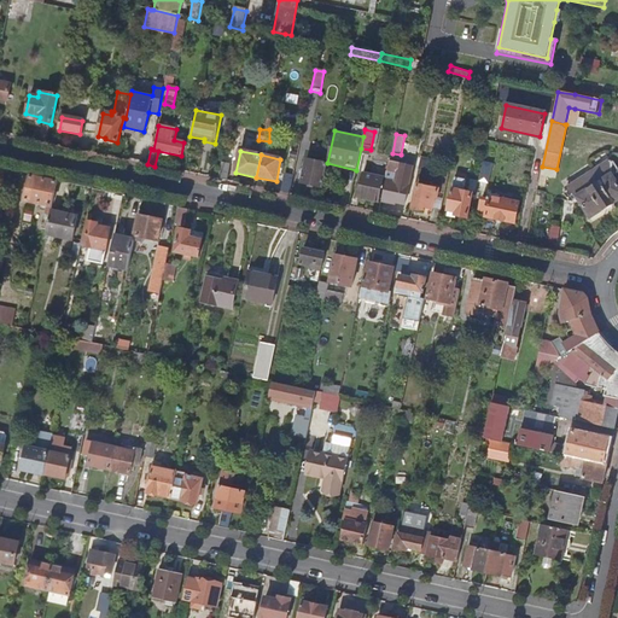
[(322,188),(327,165),(305,161),(301,184),(322,188)]
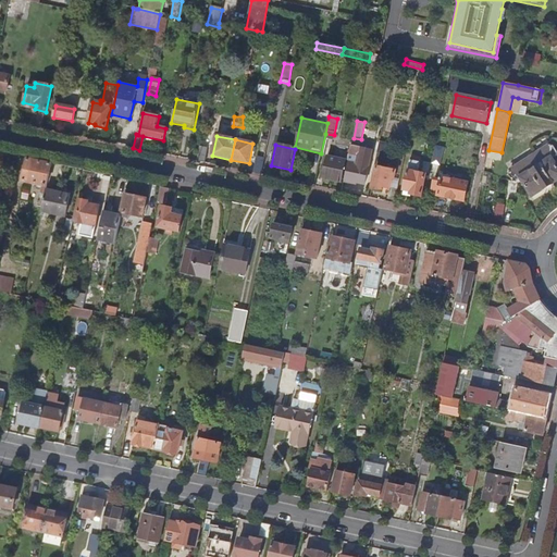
[(364,184),(368,168),(357,165),(361,147),(350,145),(347,163),(348,163),(345,182),(356,184),(357,183),(364,184)]
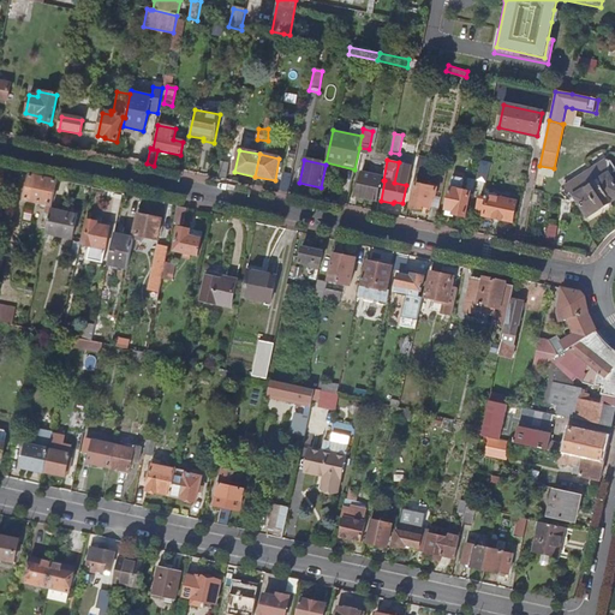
[(614,196),(614,183),(609,174),(614,172),(614,167),(610,161),(607,160),(562,189),(562,192),(566,199),(571,199),(575,197),(587,215),(598,208),(599,209),(611,201),(610,199),(614,196)]
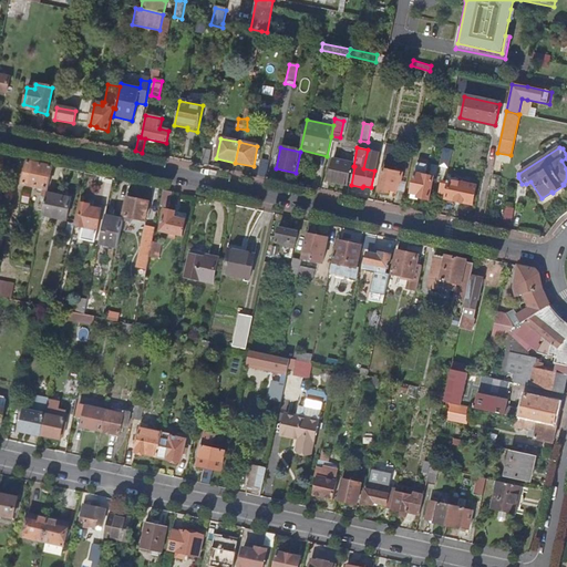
[(208,166),(212,151),(204,150),(200,165),(208,166)]
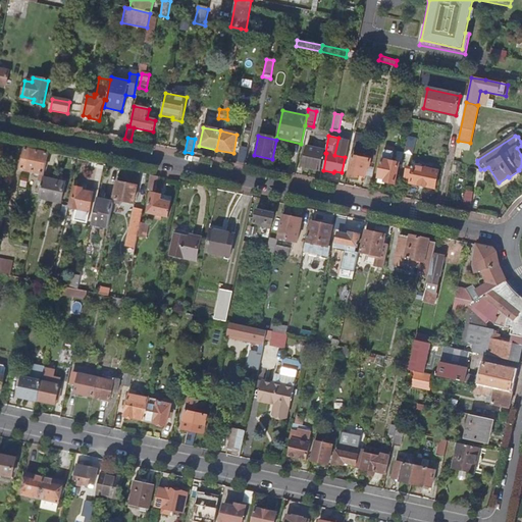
[(245,164),(248,150),(241,148),(238,163),(245,164)]
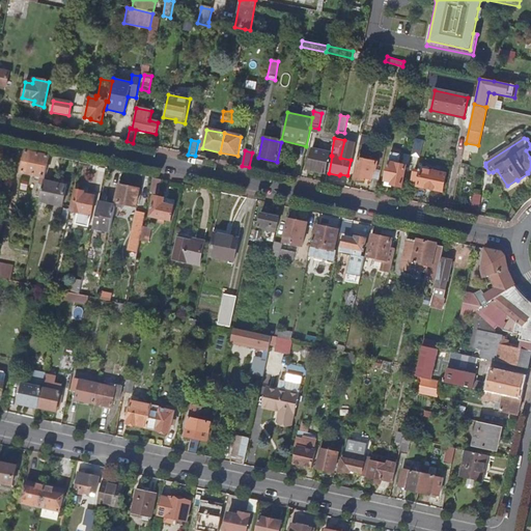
[(325,173),(329,155),(311,150),(307,169),(325,173)]
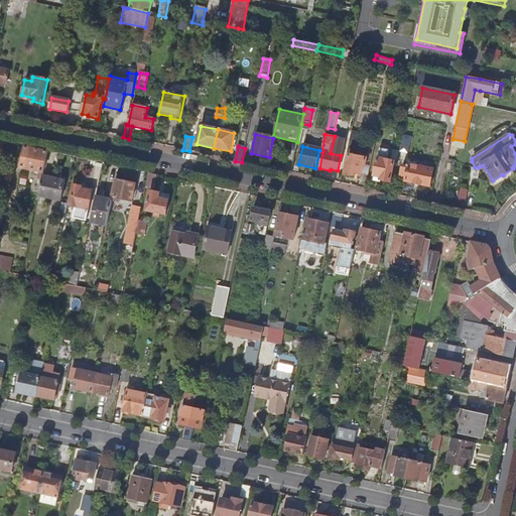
[(42,176),(47,152),(25,147),(20,169),(39,172),(37,180),(41,180),(42,176)]
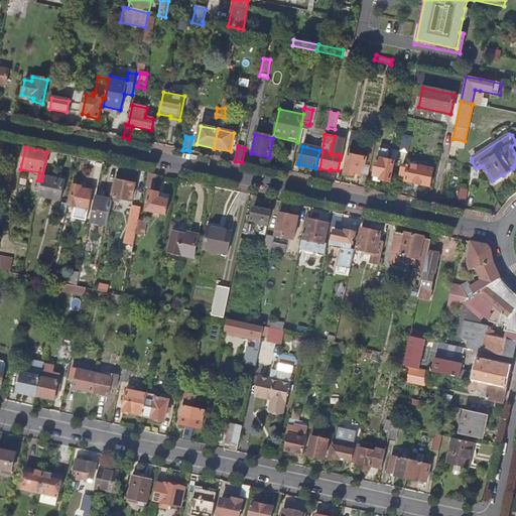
[(390,181),(394,162),(397,163),(399,151),(393,149),(390,160),(386,160),(388,150),(380,148),(374,175),(381,177),(380,179),(390,181)]
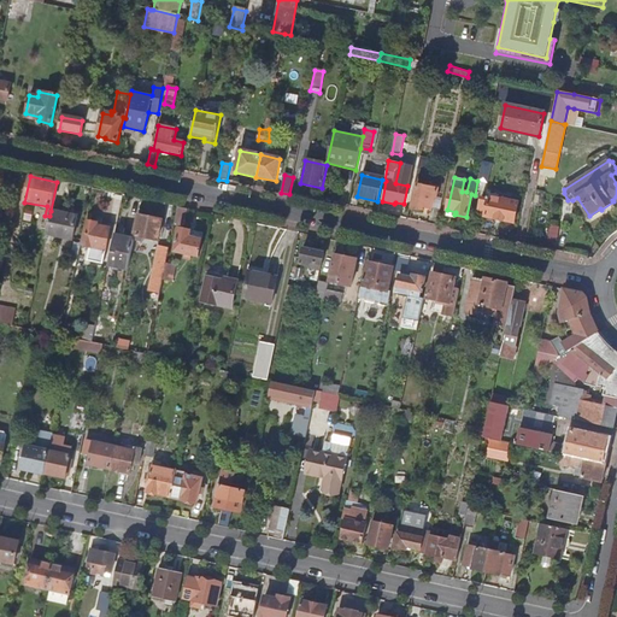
[(436,200),(438,189),(417,184),(412,207),(424,210),(424,207),(432,209),(434,199),(436,200)]
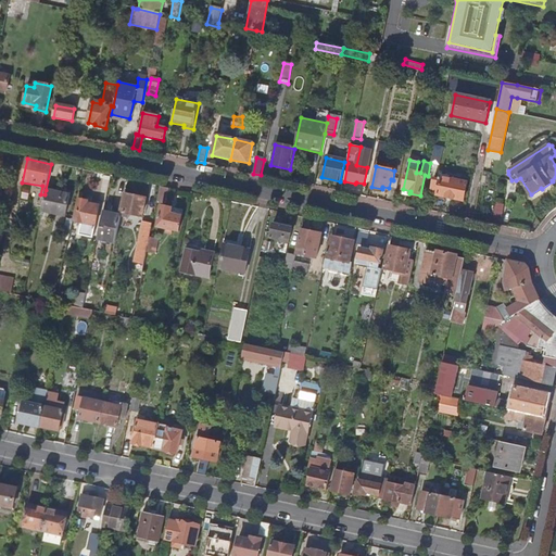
[(463,201),(467,182),(441,176),(441,177),(439,177),(439,178),(434,178),(432,190),(438,191),(437,196),(463,201)]
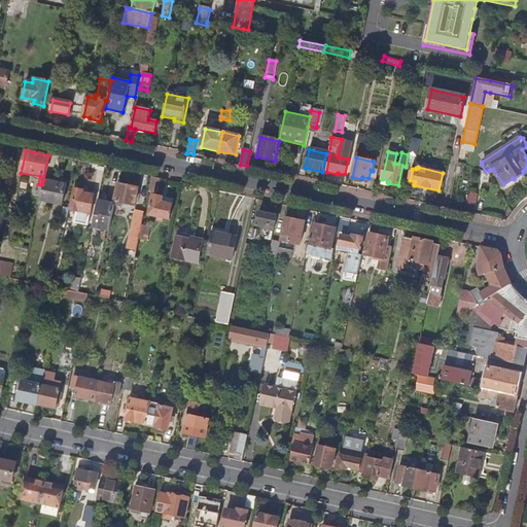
[(156,194),(160,179),(151,177),(148,191),(156,194)]
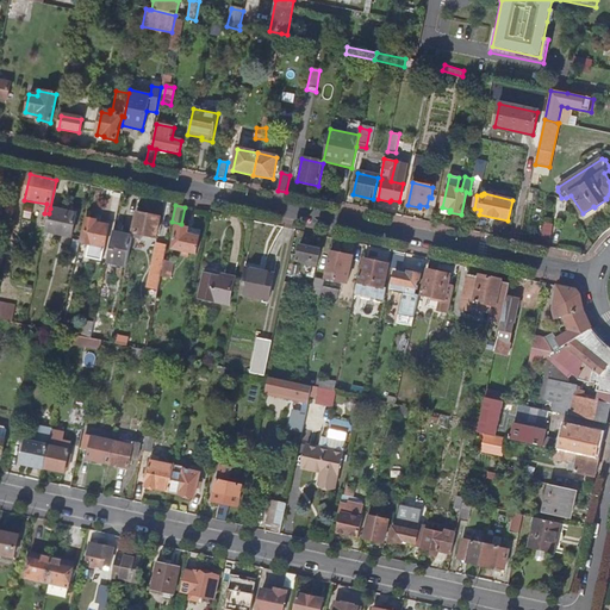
[(72,240),(76,215),(50,209),(49,213),(44,234),(72,240)]
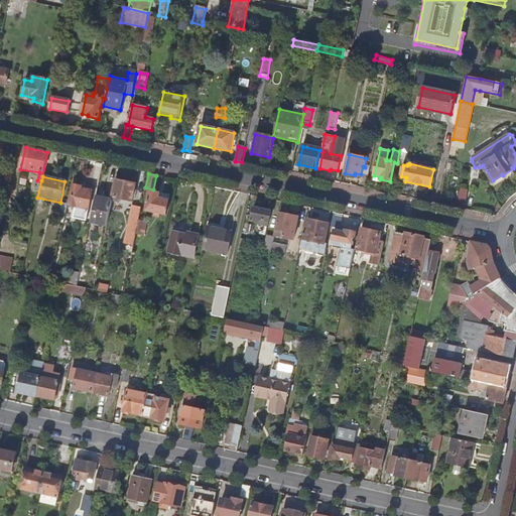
[(131,203),(135,184),(116,180),(112,199),(131,203)]
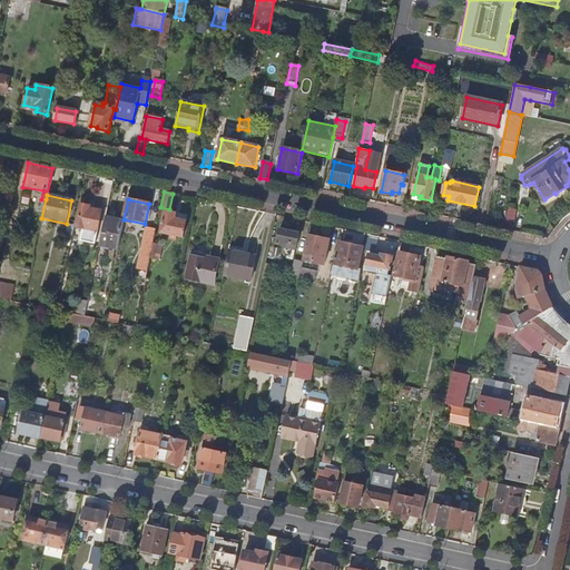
[(95,244),(101,212),(89,209),(90,207),(80,205),(76,227),(84,228),(80,242),(95,244)]
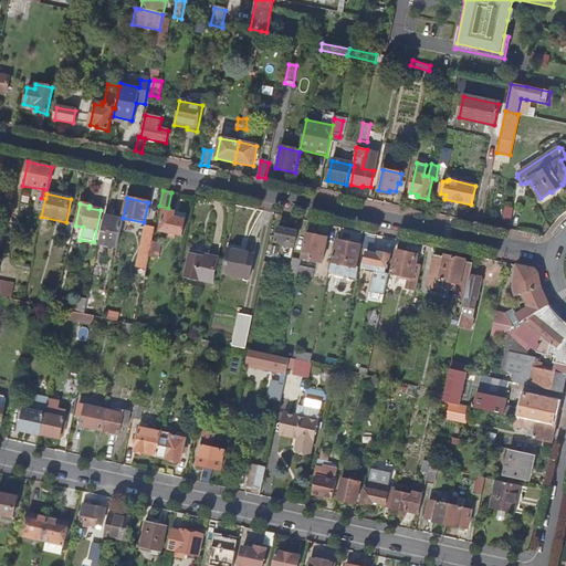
[(181,237),(186,216),(164,210),(159,232),(181,237)]
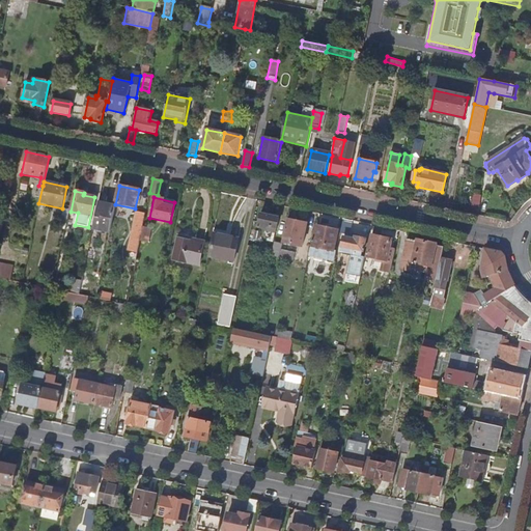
[(109,232),(115,207),(98,204),(92,229),(109,232)]
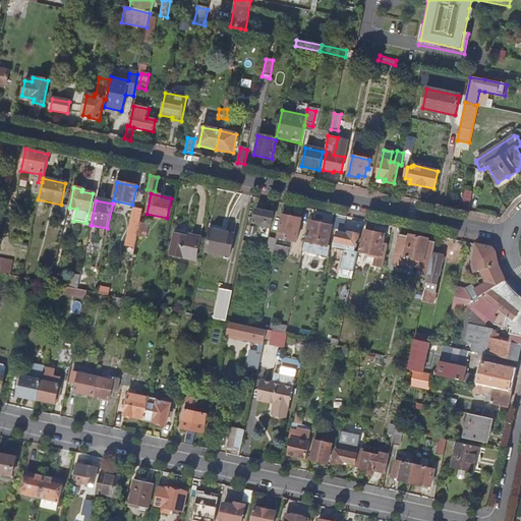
[(271,228),(274,214),(265,212),(266,209),(258,208),(257,211),(256,210),(253,223),(261,224),(261,226),(271,228)]
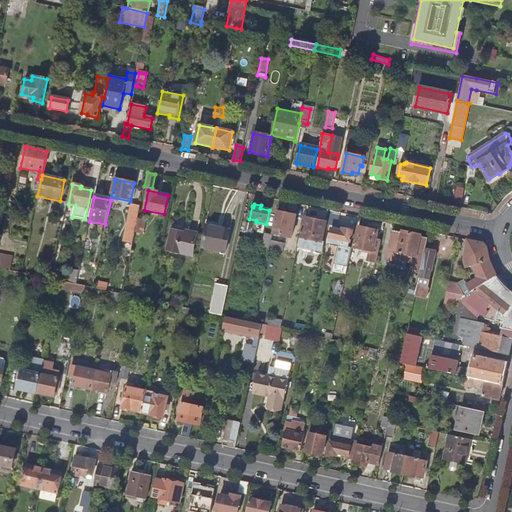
[(132,244),(140,207),(131,205),(124,242),(132,244)]
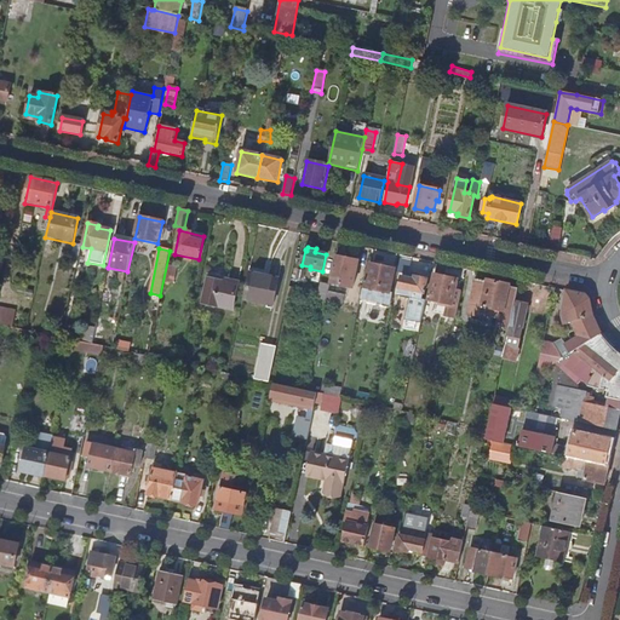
[(406,274),(409,257),(401,256),(397,273),(406,274)]
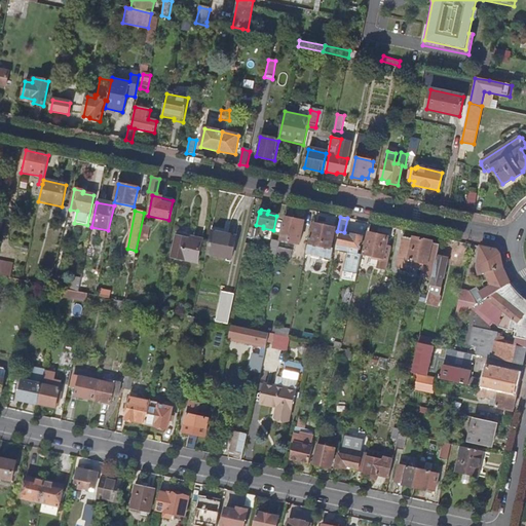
[(299,243),(304,222),(285,218),(280,239),(299,243)]
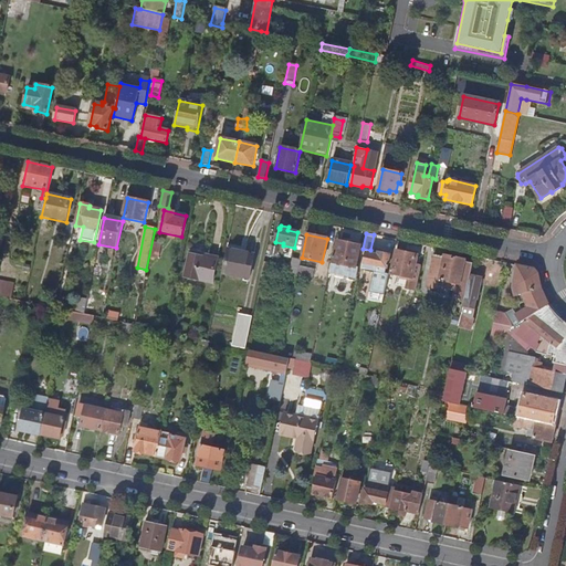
[(355,268),(360,245),(338,241),(333,263),(355,268)]
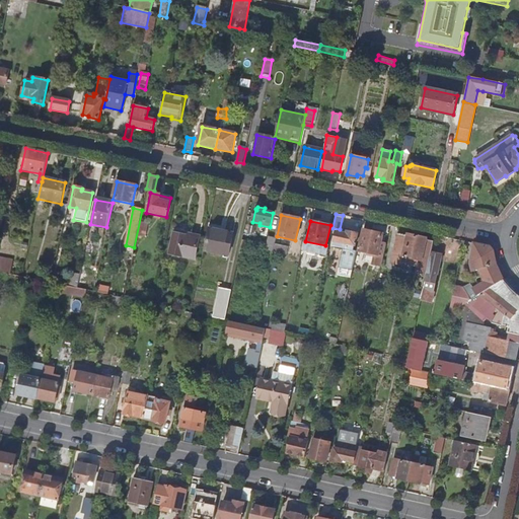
[(197,248),(202,225),(193,223),(193,226),(175,222),(171,242),(197,248)]
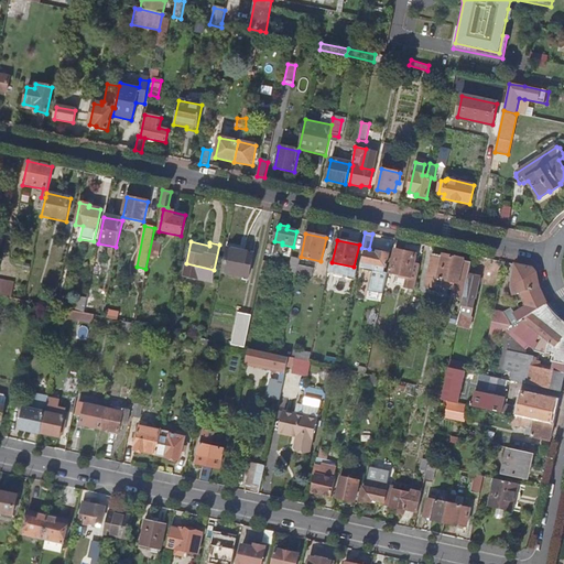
[(248,279),(252,255),(226,249),(220,273),(248,279)]
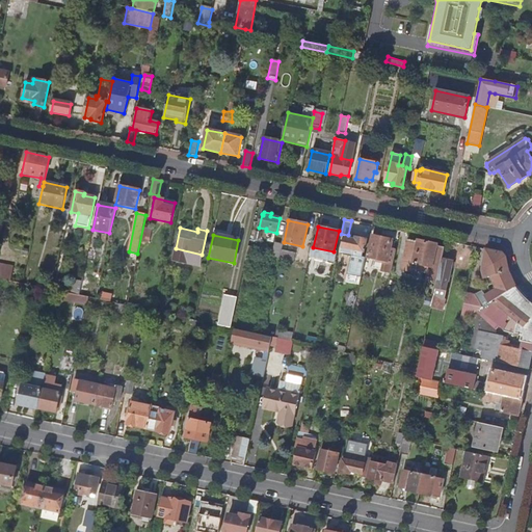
[(390,249),(392,240),(372,236),(368,258),(375,259),(388,262),(390,249)]
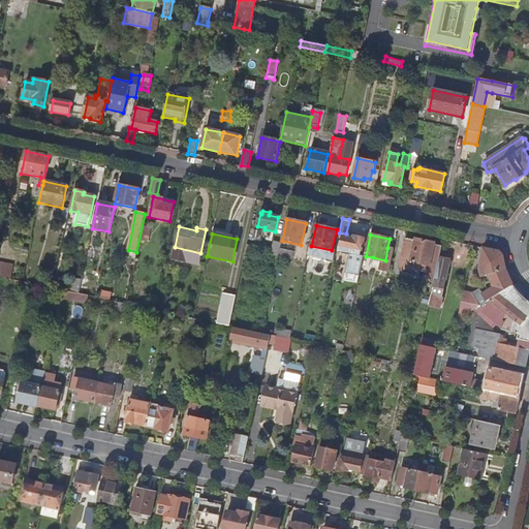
[(362,249),(364,239),(353,237),(353,239),(342,237),(339,252),(363,257),(365,249),(362,249)]
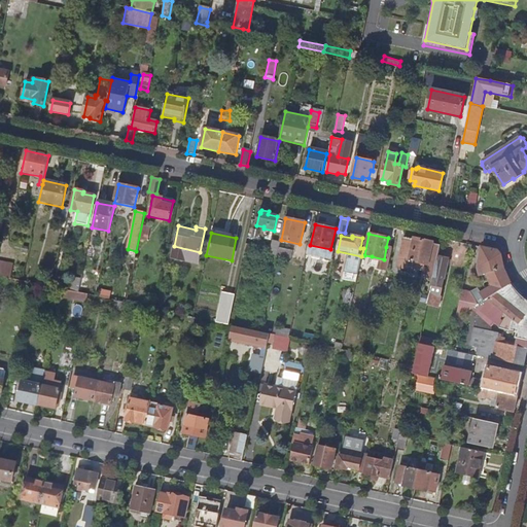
[(438,256),(441,245),(433,243),(433,242),(415,238),(415,239),(405,237),(398,267),(408,269),(410,258),(425,261),(423,270),(434,272),(438,256)]
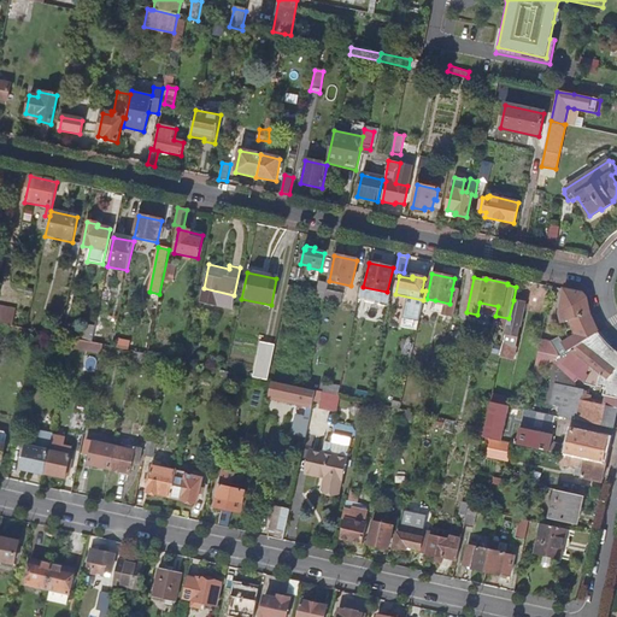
[(327,289),(328,285),(318,283),(316,299),(324,301),(325,299),(327,289)]
